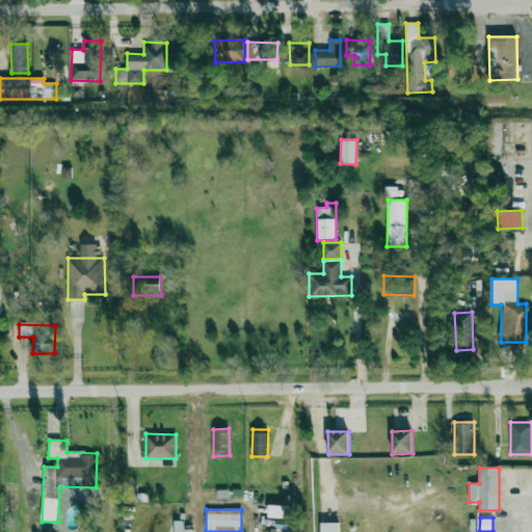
[(184,521),(174,521),(174,531),(193,531),(193,529),(184,529),(184,521)]
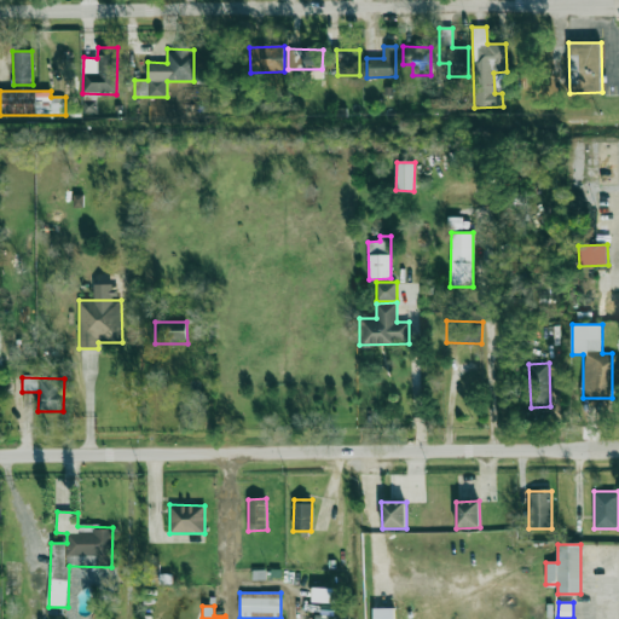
[(394,618),(394,608),(374,608),(372,618),(394,618)]
